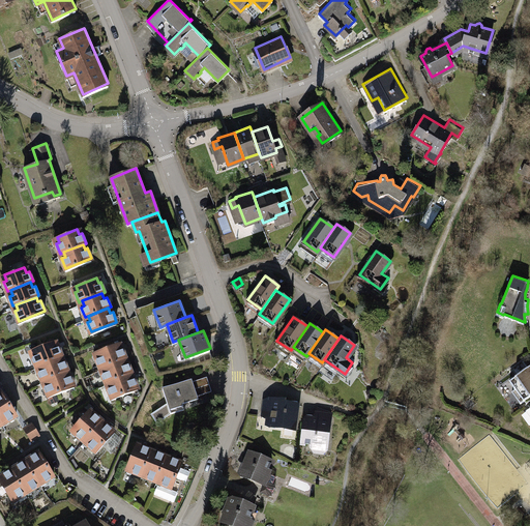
[(32,355),(36,366),(39,363),(59,356),(62,354),(58,345),(55,346),(53,341),(33,349),(35,354),(32,355)]
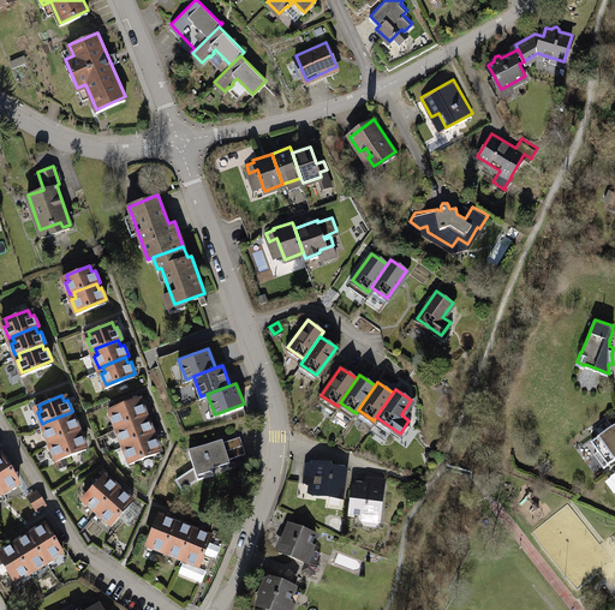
[(112,414),(117,425),(120,424),(143,416),(147,414),(142,402),(138,404),(136,398),(113,407),(115,413),(112,414)]
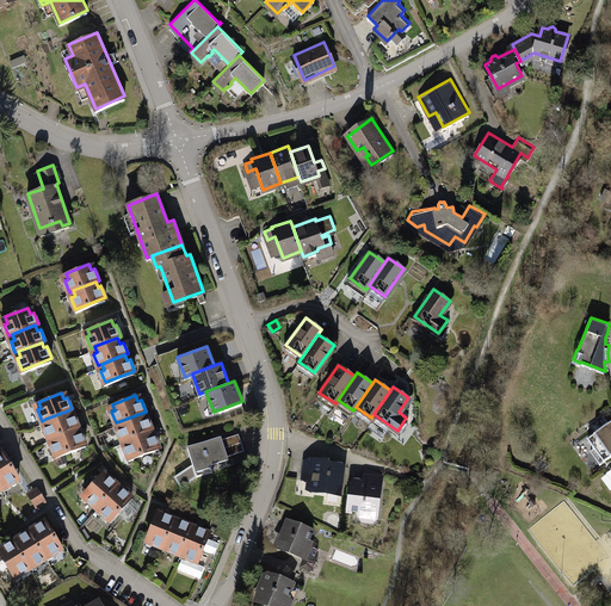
[(45,427),(49,438),(53,437),(75,427),(79,426),(74,414),(71,415),(68,410),(45,419),(48,426),(45,427)]
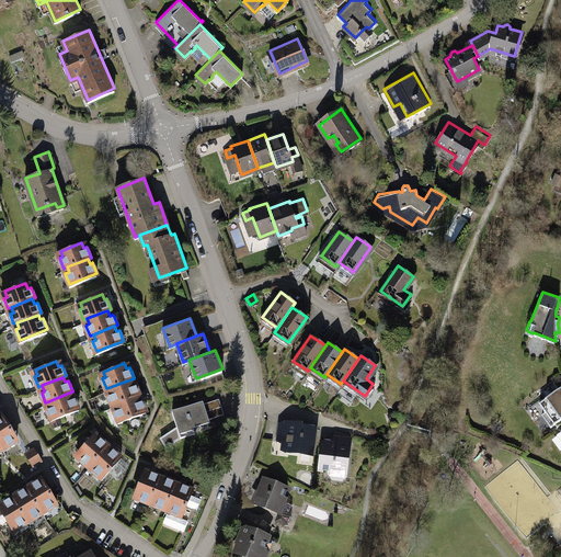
[(109,394),(112,405),(115,404),(137,395),(139,394),(136,383),(133,384),(130,379),(110,387),(112,393),(109,394)]
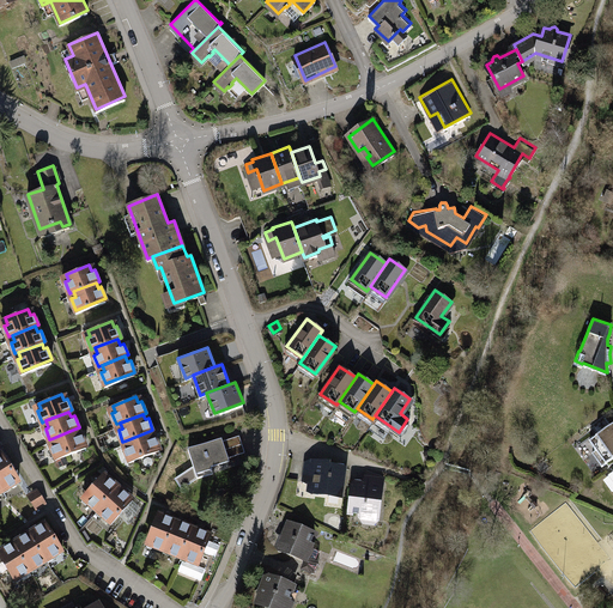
[(612,419),(589,438),(595,447),(592,449),(602,463),(607,460),(610,462),(612,458),(612,419)]
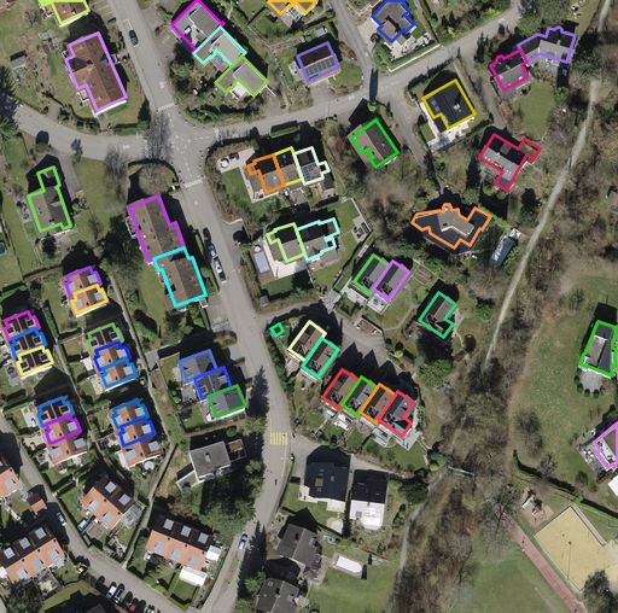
[(52,449),(57,460),(87,448),(82,436),(79,438),(76,432),(53,442),(56,447),(52,449)]
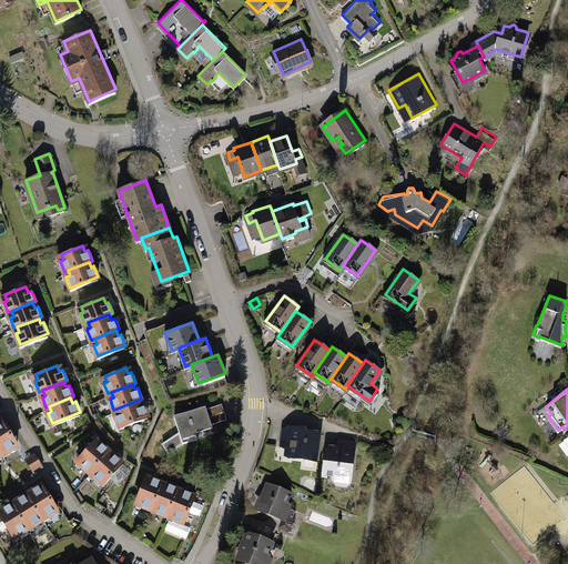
[(115,415),(120,425),(148,415),(143,404),(140,405),(139,400),(117,409),(119,414),(115,415)]
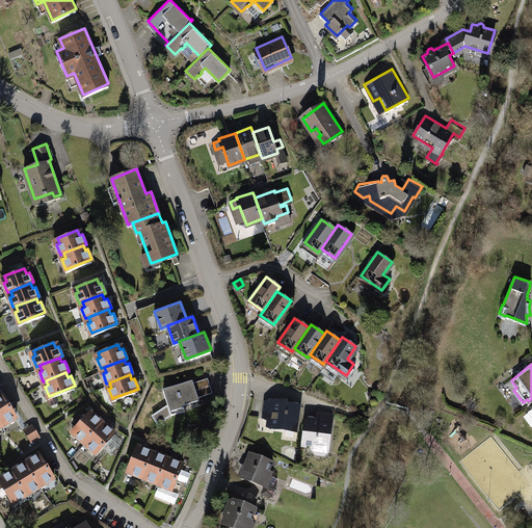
[(179,383),(163,388),(168,402),(152,413),(158,421),(170,413),(185,407),(184,402),(200,398),(197,394),(212,390),(208,375),(179,384),(179,383)]
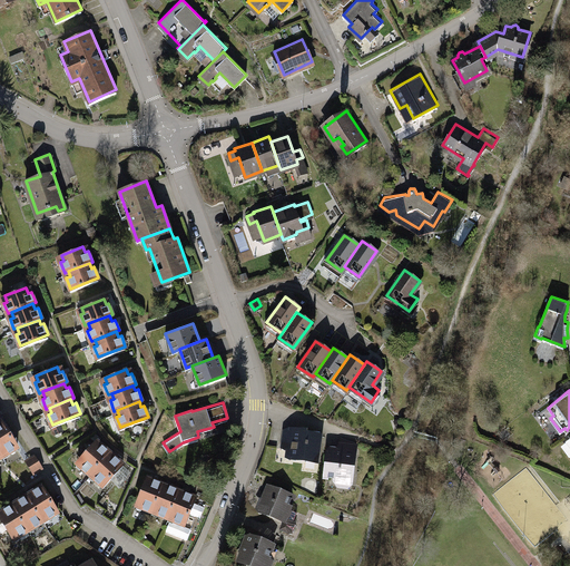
[(0,449),(1,451),(6,448),(8,450),(17,445),(1,419),(0,420),(0,449)]
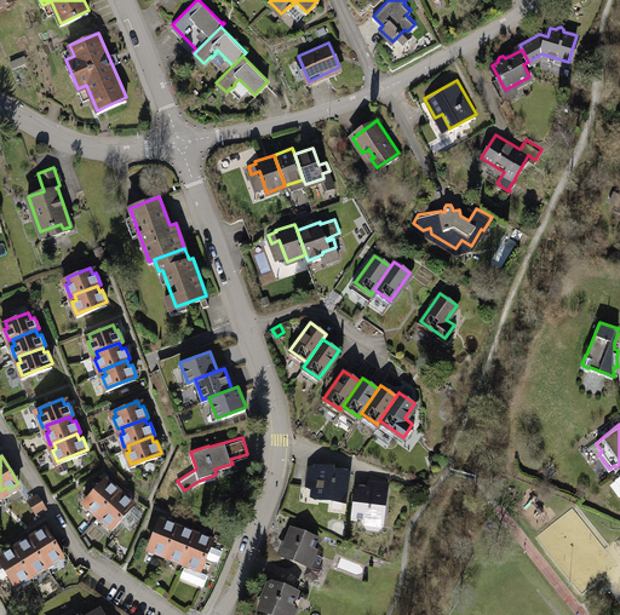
[(317,494),(344,496),(348,470),(336,469),(334,465),(332,464),(328,465),(327,467),(321,466),(317,494)]
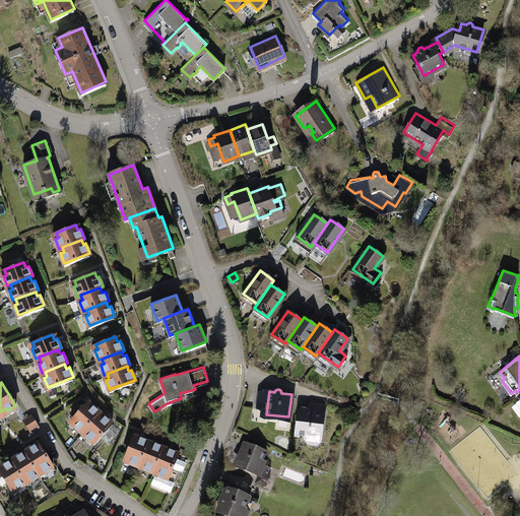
[(306,409),(300,408),(298,431),(320,434),(324,403),(312,398),(309,406),(307,406),(306,409)]
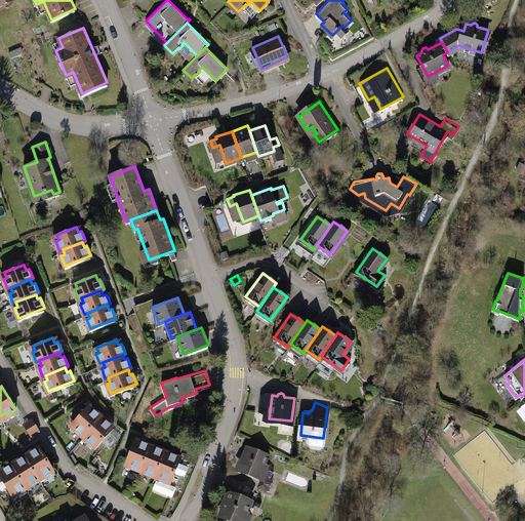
[(87,406),(73,422),(78,426),(75,429),(83,435),(85,433),(99,417),(102,414),(93,408),(91,410),(87,406)]
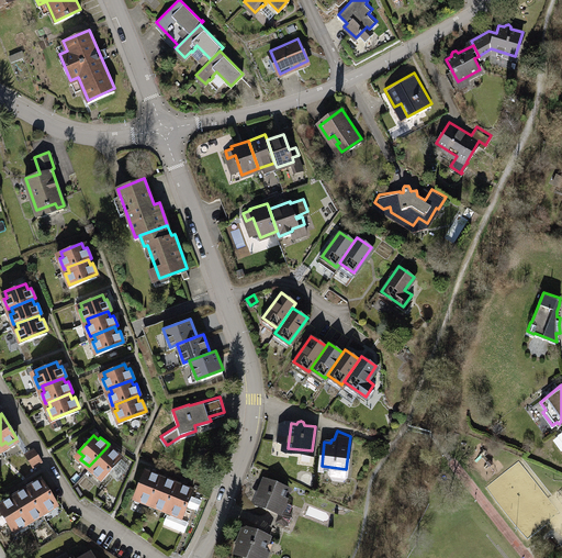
[(32,444),(23,449),(31,464),(41,458),(32,444)]
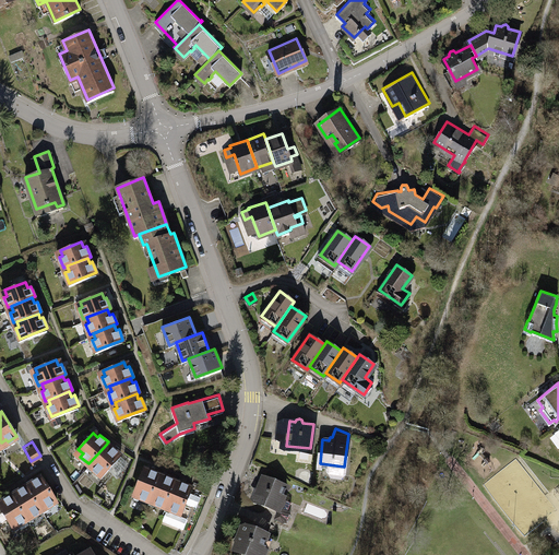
[(110,448),(106,445),(91,461),(95,465),(93,468),(100,475),(120,453),(113,446),(110,448)]
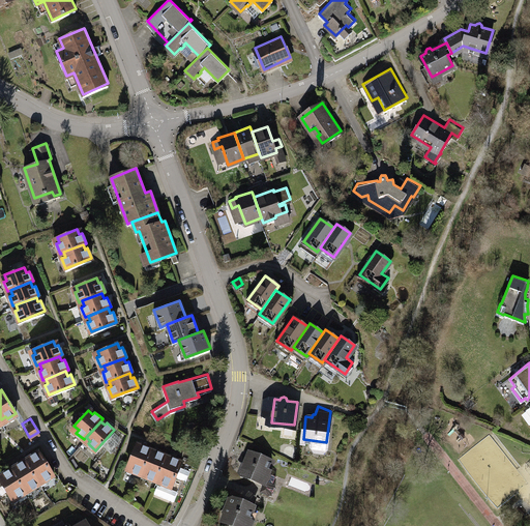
[(151,450),(152,448),(143,444),(141,447),(136,445),(128,465),(133,467),(131,469),(142,473),(143,470),(151,450)]
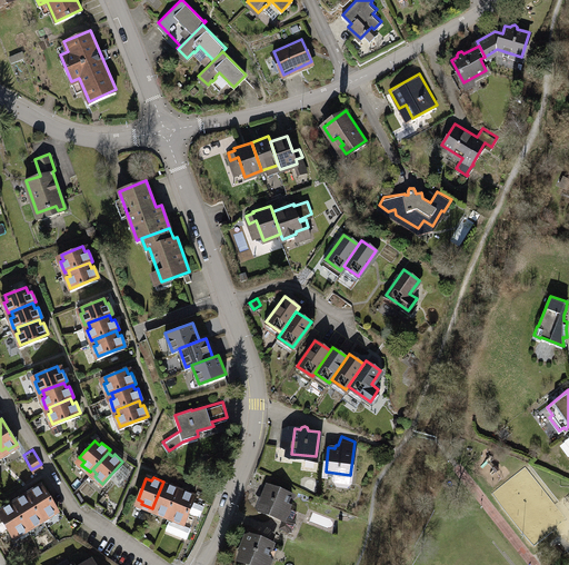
[(33,493),(29,495),(41,515),(46,512),(48,514),(58,508),(42,483),(32,489),(33,493)]
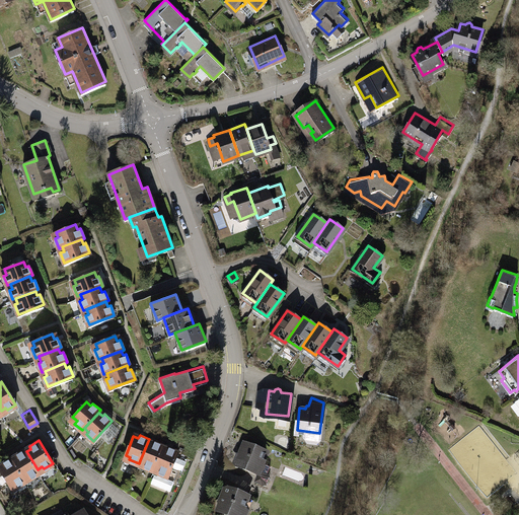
[(268,450),(244,440),(240,450),(238,450),(236,452),(236,455),(238,457),(236,461),(260,470),(255,479),(272,485),(279,465),(265,459),(268,450)]
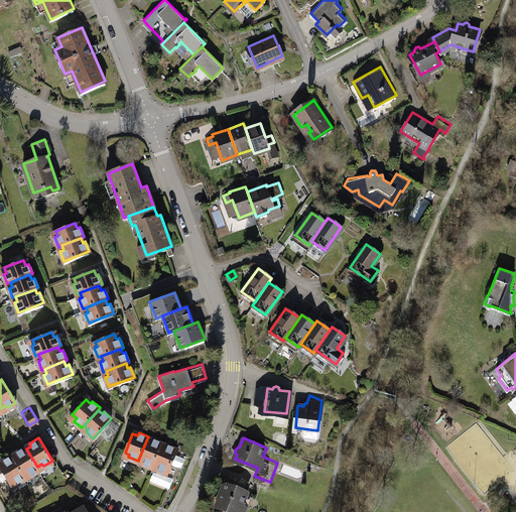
[(161,444),(162,441),(153,438),(152,440),(147,438),(139,458),(144,460),(143,463),(152,467),(153,464),(161,444)]
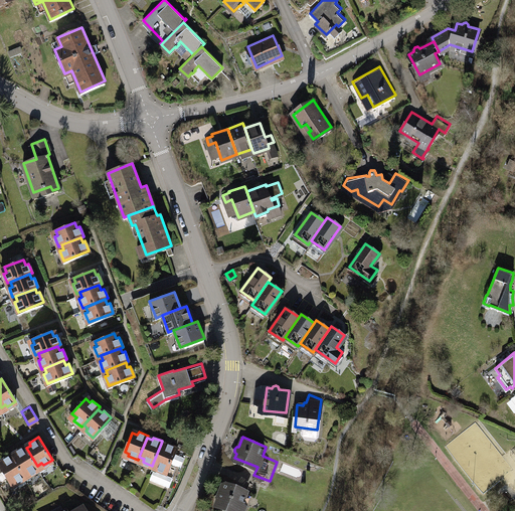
[(157,468),(167,472),(177,447),(167,443),(166,446),(161,444),(153,463),(158,465),(157,468)]
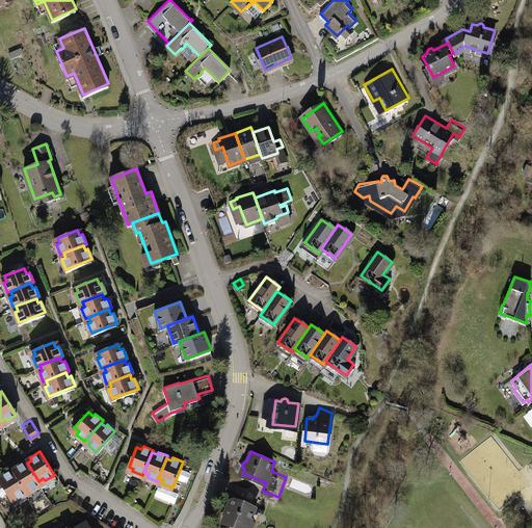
[(18,469),(14,471),(25,490),(29,486),(31,490),(41,483),(38,481),(27,463),(25,459),(17,466),(18,469)]
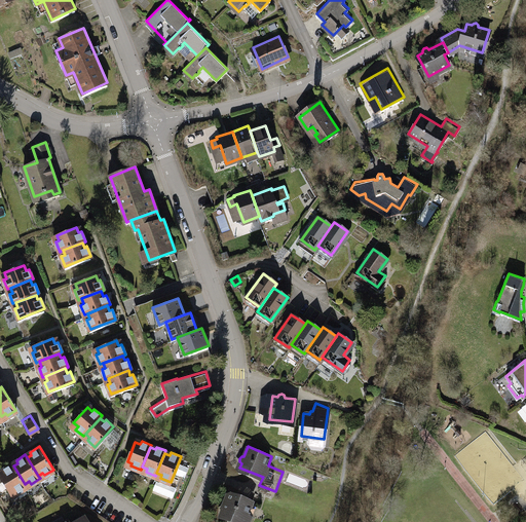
[(4,472),(0,474),(0,475),(11,492),(15,489),(17,492),(27,486),(25,484),(13,465),(11,463),(3,469),(4,472)]
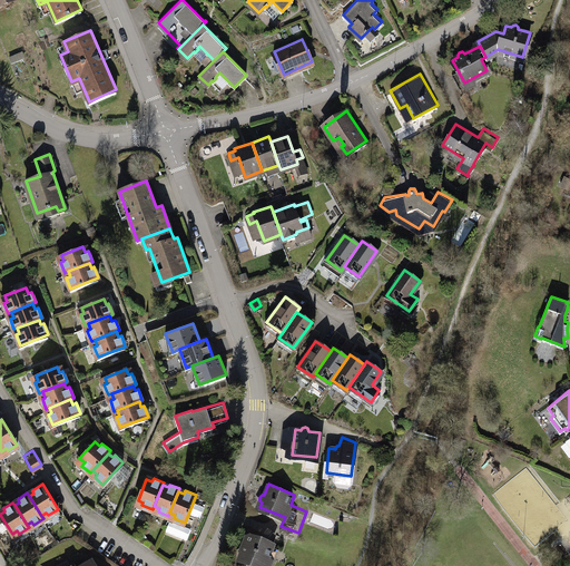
[(273,543),(249,534),(245,544),(242,544),(241,546),(241,549),(242,550),(239,556),(263,565),(273,543)]
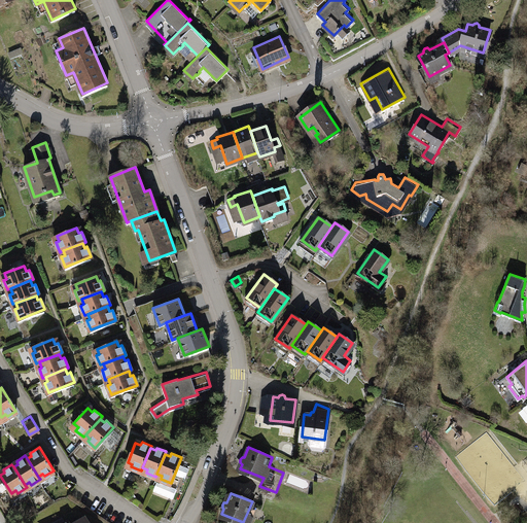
All buildings are outlined.
